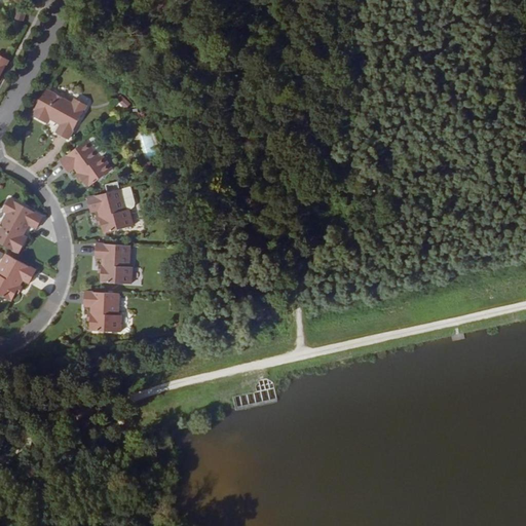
[(23,21),(26,11),(20,9),(16,19),(23,21)]
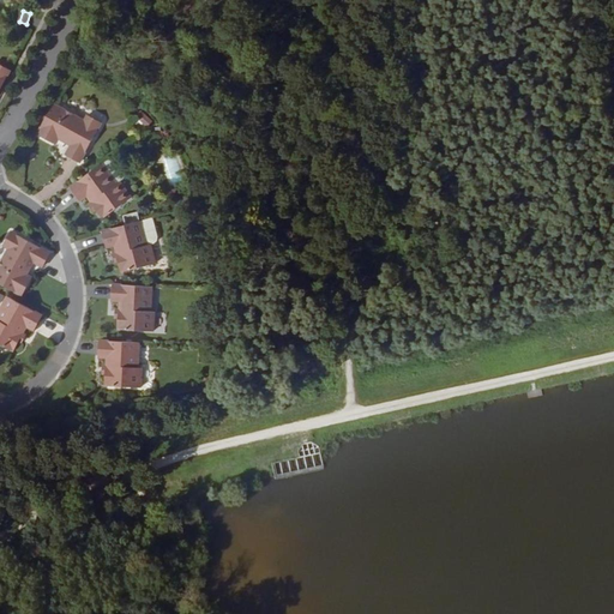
[(0,89),(11,70),(0,62),(0,89)]
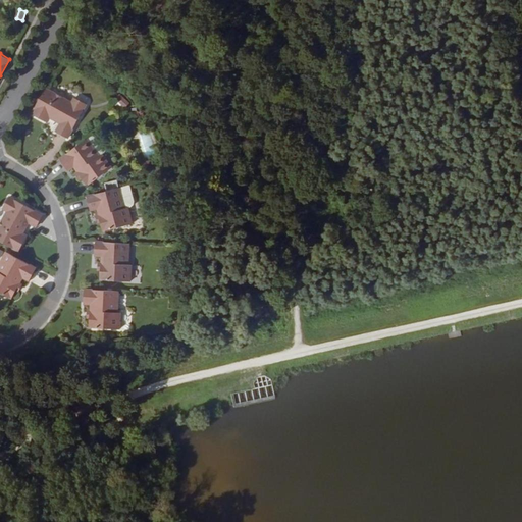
[(46,89),(32,114),(48,122),(50,118),(57,121),(58,119),(62,121),(61,124),(57,132),(69,139),(88,105),(75,98),(72,103),(46,89)]
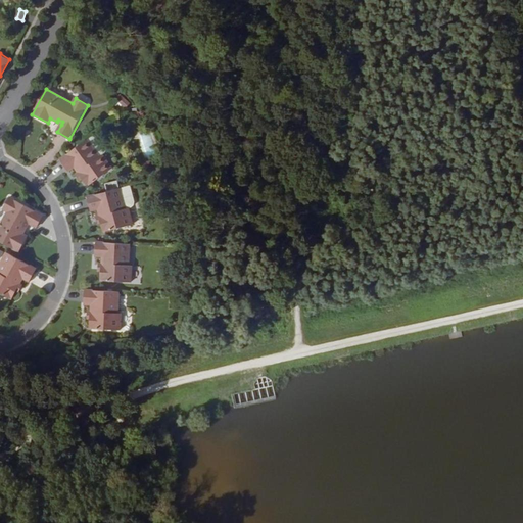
[(139,154),(154,154),(153,129),(138,129),(139,154)]
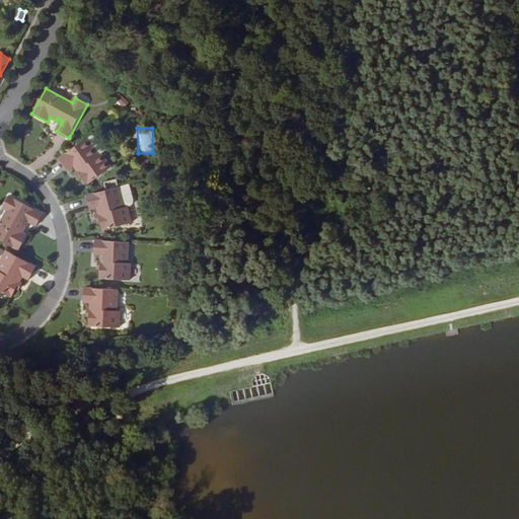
[(91,135),(86,138),(99,155),(101,153),(103,151),(105,149),(95,135),(91,135)]
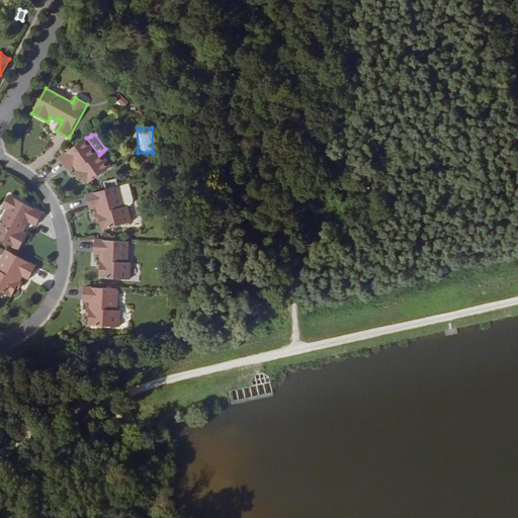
[(99,155),(86,138),(60,158),(68,169),(73,165),(77,170),(81,176),(87,184),(111,167),(101,153),(99,155)]
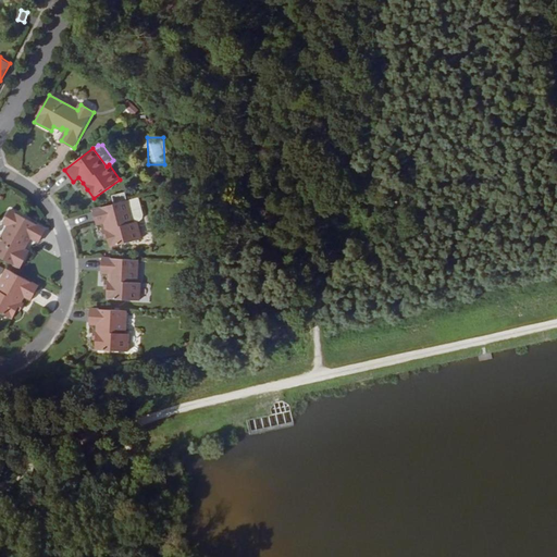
[(128,200),(134,222),(137,221),(139,221),(140,220),(141,215),(138,197),(128,200)]
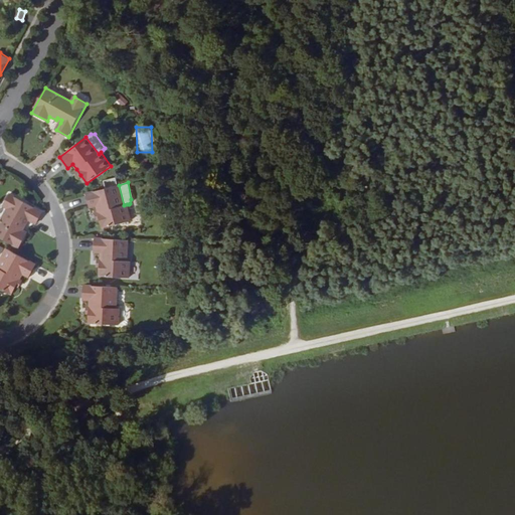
[(124,205),(119,185),(87,193),(90,207),(97,205),(99,211),(100,218),(103,228),(131,221),(127,204),(124,205)]
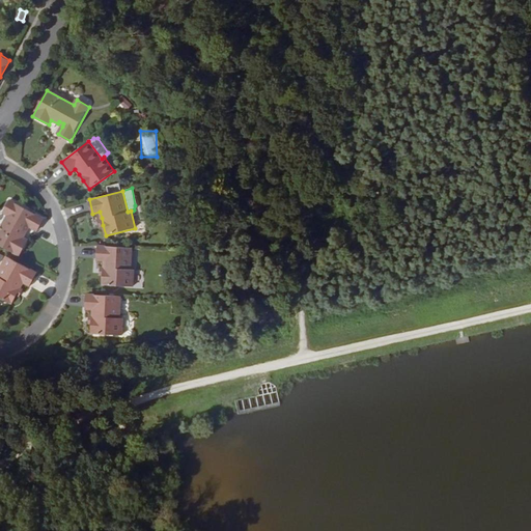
[(8,215),(0,229),(0,244),(20,255),(28,240),(24,238),(28,229),(25,228),(27,225),(30,226),(38,230),(45,219),(10,200),(3,213),(8,215)]
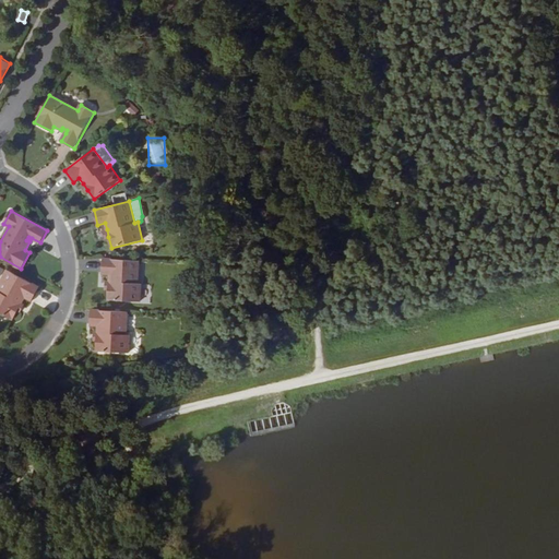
[(139,283),(140,260),(104,258),(103,274),(110,274),(109,282),(109,289),(108,299),(141,301),(141,284),(139,283)]
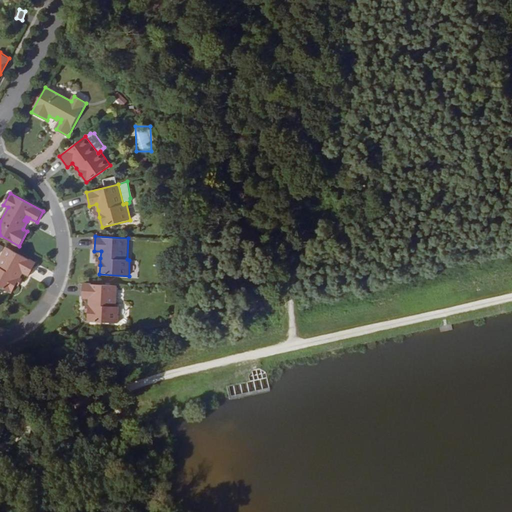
[(17,284),(20,278),(23,272),(29,275),(36,263),(7,247),(0,259),(0,285),(12,292),(17,284)]
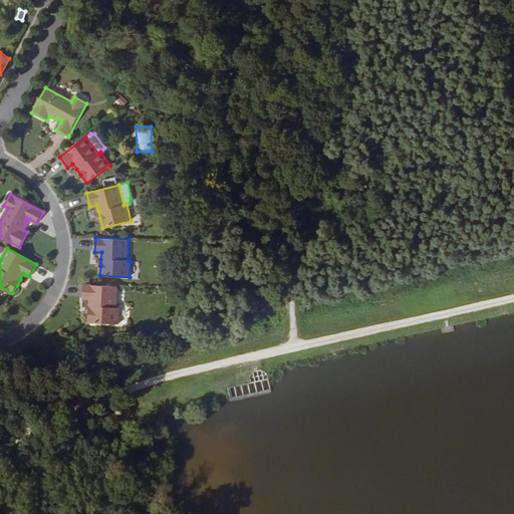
[(116,307),(117,286),(84,284),(84,298),(90,299),(90,306),(89,313),(89,322),(118,324),(119,307),(116,307)]
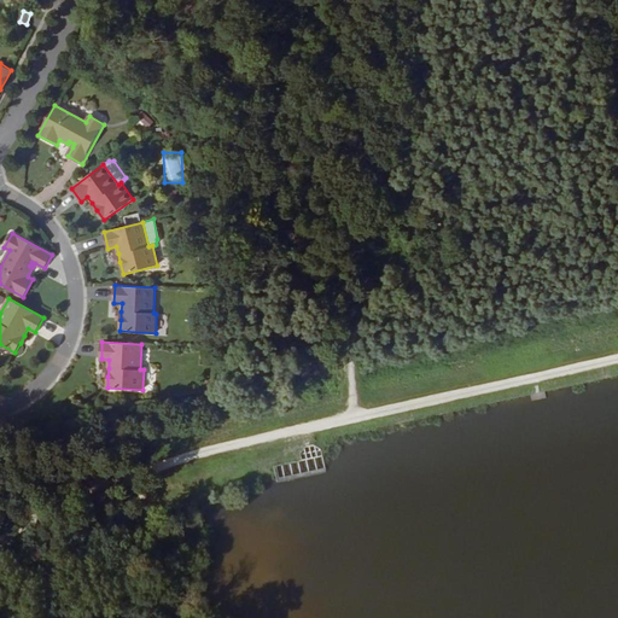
All buildings are outlined.
